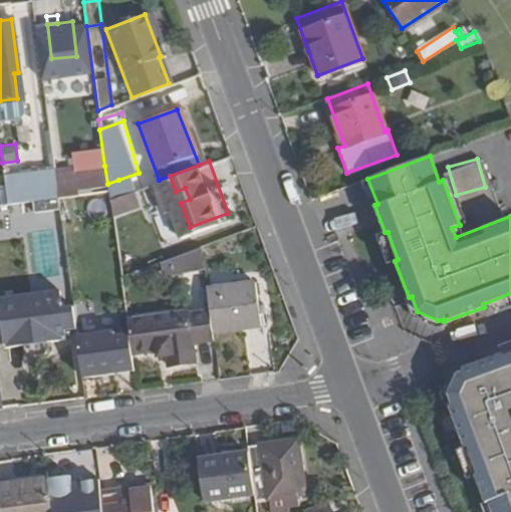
[(71,167),(53,169),(56,197),(107,189),(107,184),(104,166),(71,171),(71,167)]
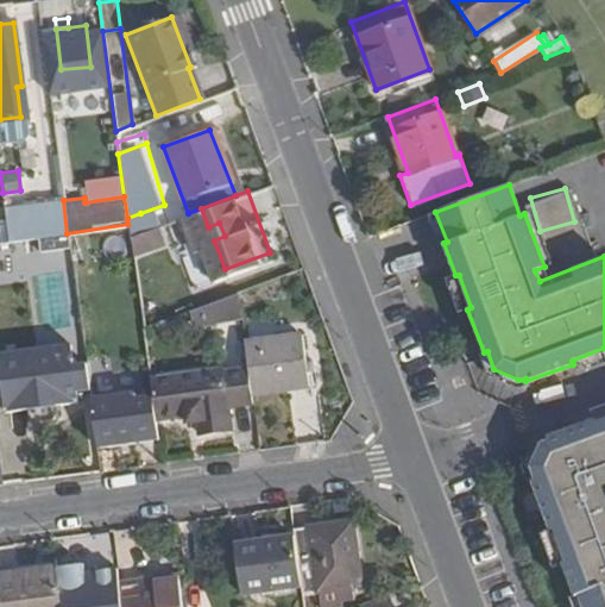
[(4,217),(6,242),(7,242),(67,233),(63,200),(2,208),(4,217)]
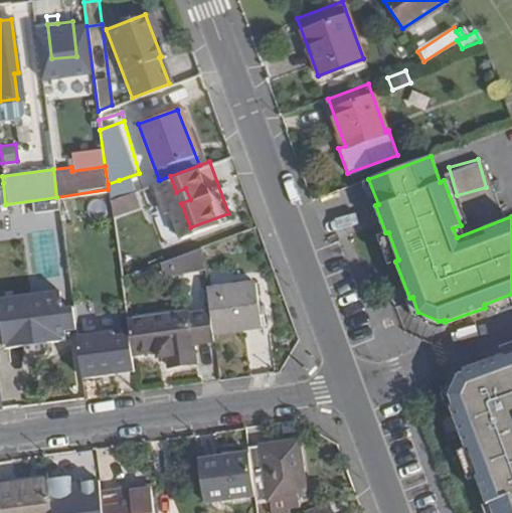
[(108,189),(110,201),(124,195),(143,187),(140,180),(121,187),(119,180),(108,184),(108,189)]
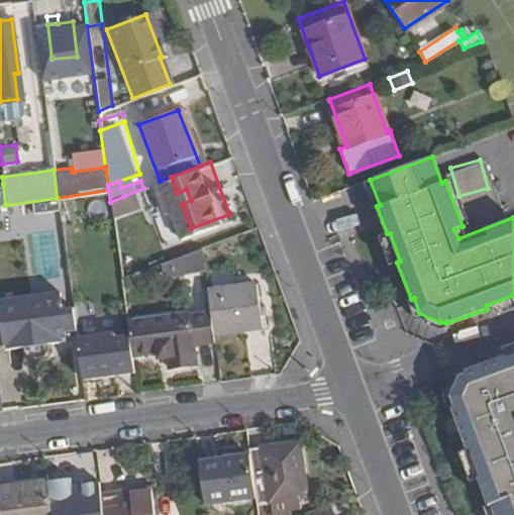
[(177,193),(182,204),(191,200),(186,189),(177,193)]
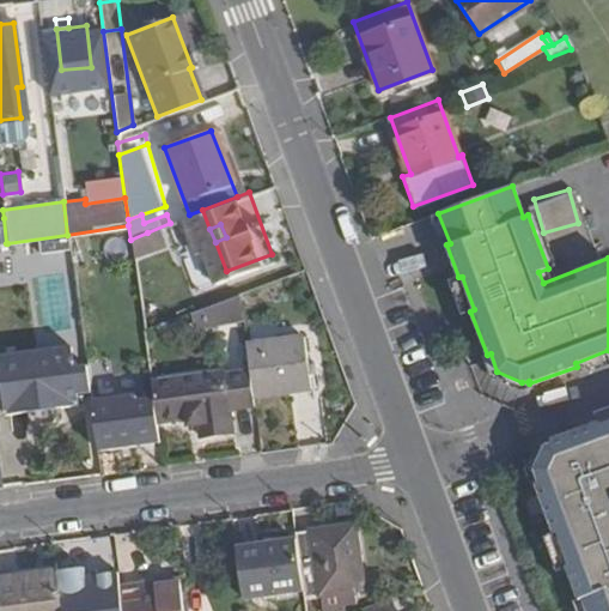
[(147,233),(131,240),(135,272),(157,265),(147,233)]
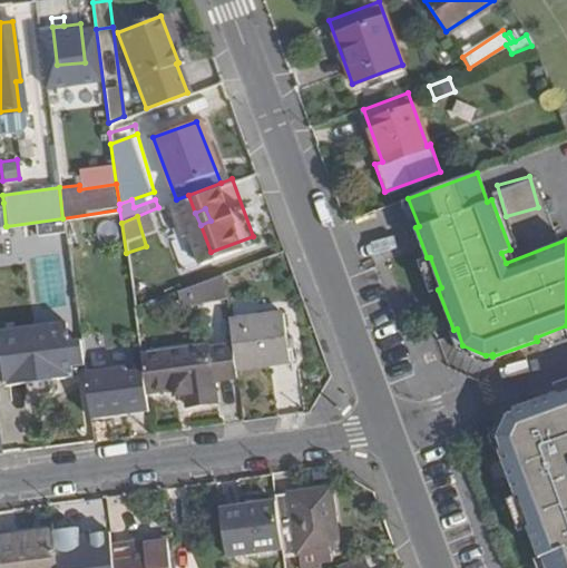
[(175,290),(178,309),(224,290),(222,272),(175,290)]
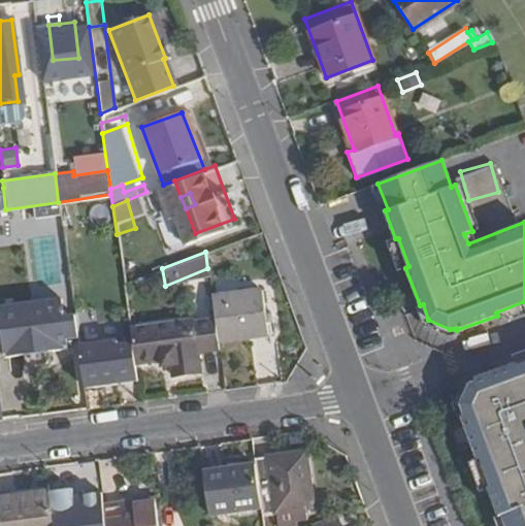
[(210,295),(215,318),(217,339),(262,333),(258,290),(210,295)]
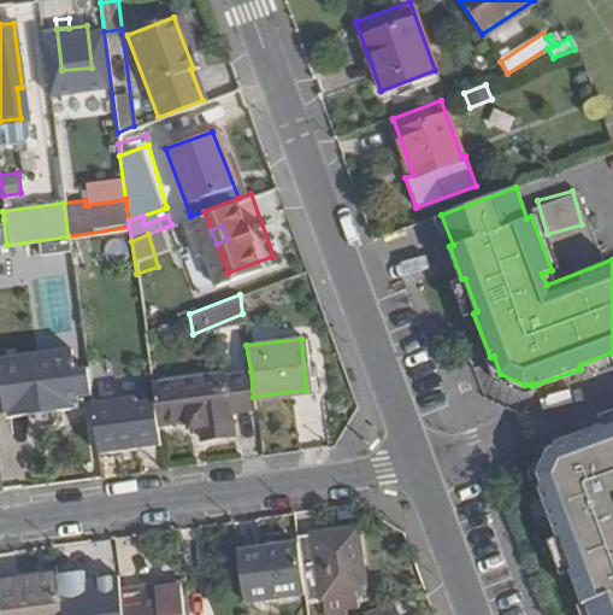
[(69,347),(0,356),(0,388),(4,416),(24,414),(58,410),(77,406),(75,397),(90,393),(86,365),(71,368),(69,347)]
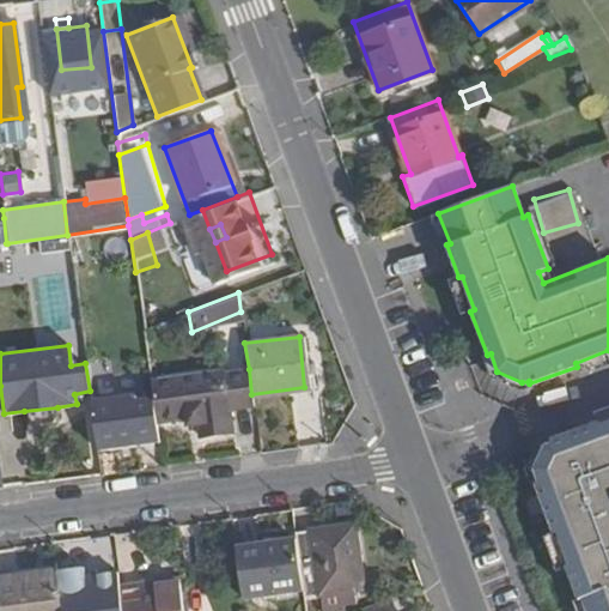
[(97,355),(85,356),(85,363),(90,391),(90,393),(103,391),(97,355)]
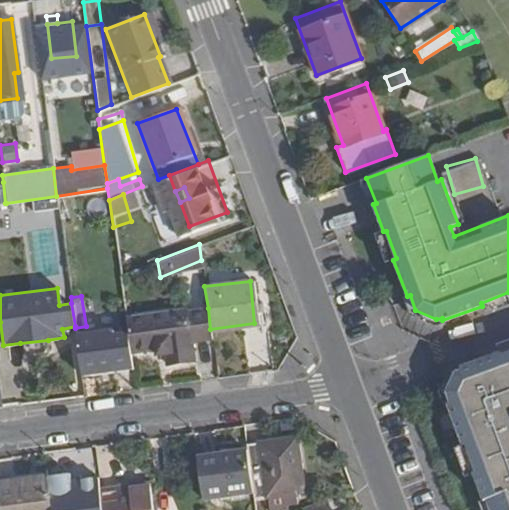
[(124,316),(127,338),(129,351),(155,347),(156,353),(163,352),(164,362),(193,358),(191,341),(187,311),(187,308),(124,316)]
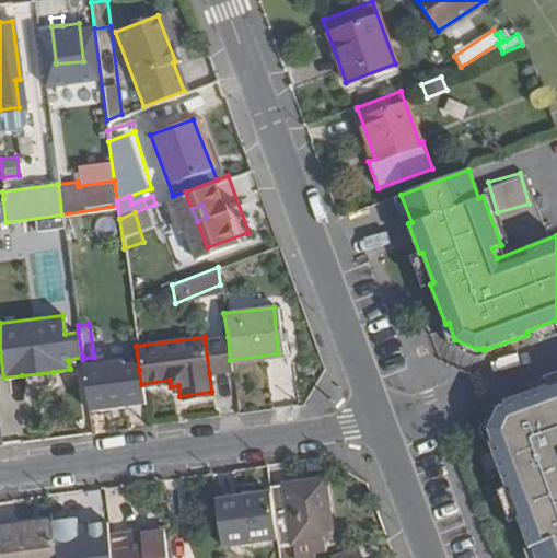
[(205,340),(209,373),(232,370),(230,360),(228,337),(205,340)]
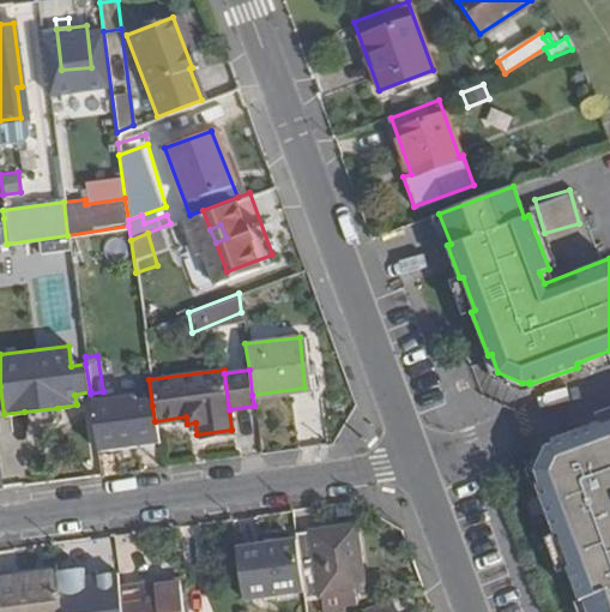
[(90,394),(97,449),(157,442),(155,421),(152,406),(106,412),(103,391),(90,394)]
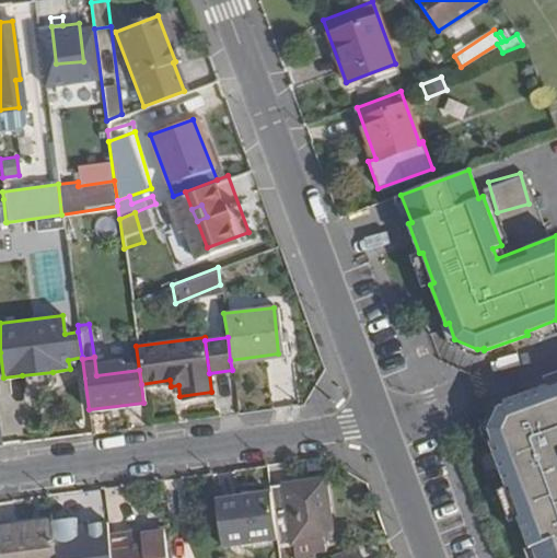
[(53,372),(22,375),(23,385),(28,390),(49,386),(54,381),(53,372)]
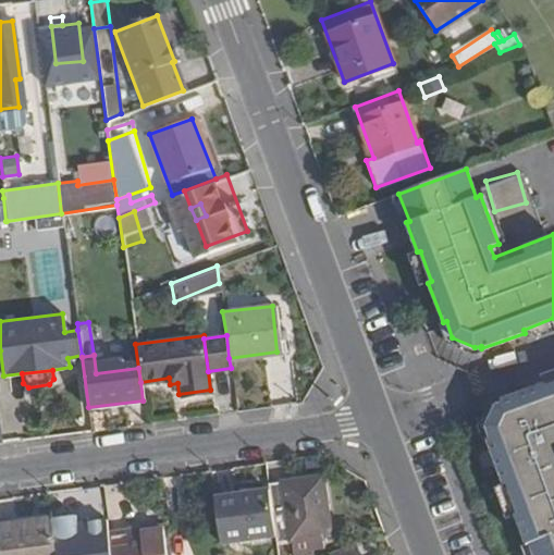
[(553,554),(553,382),(545,386),(544,383),(501,399),(502,402),(495,404),(485,427),(490,438),(487,440),(503,484),(507,482),(517,513),(515,514),(525,543),(528,543),(533,554),(553,554)]
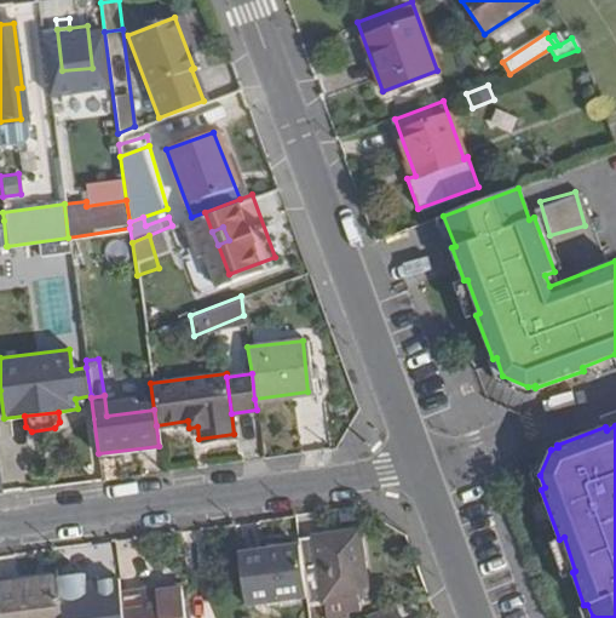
[(295,537),(297,543),(304,598),(305,602),(364,595),(356,528),(295,537)]
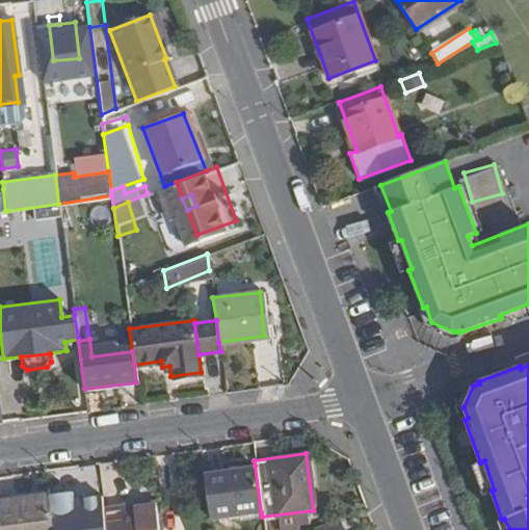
[(255,466),(202,473),(208,519),(261,512),(255,466)]
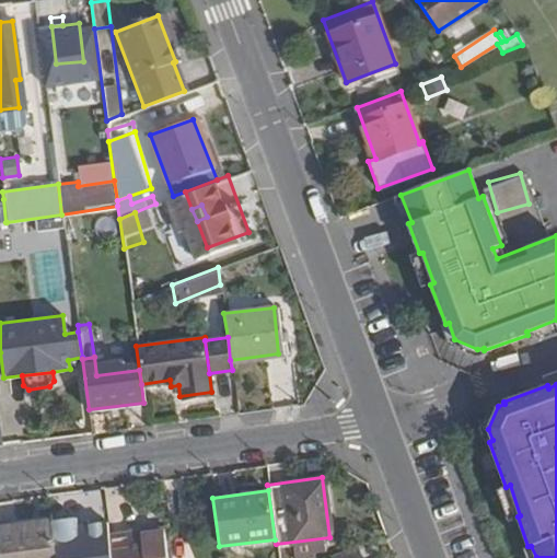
[(55,557),(49,519),(0,526),(0,557),(55,557)]
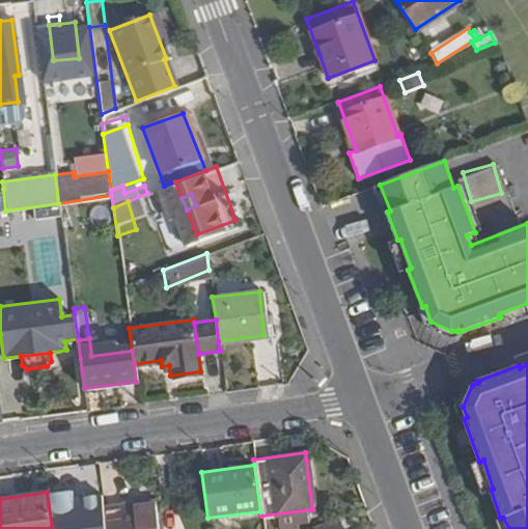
[(157,528),(153,500),(101,507),(103,528),(157,528)]
